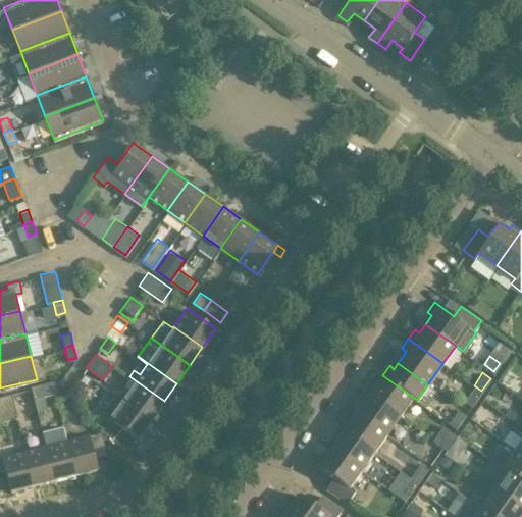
[(372,380),(365,390),(400,415),(412,397),(417,400),(382,375),(376,383),(372,380)]
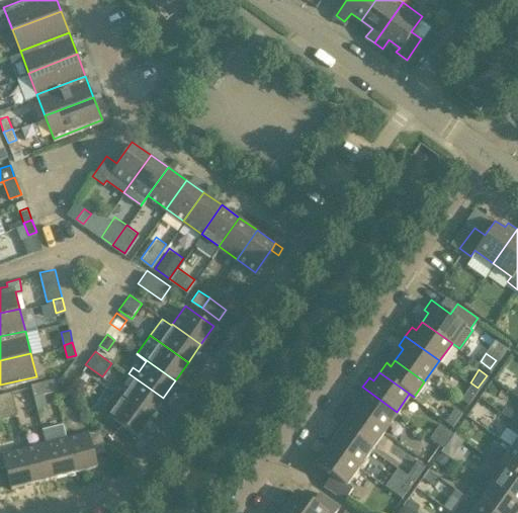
[(163,398),(128,373),(122,381),(128,386),(121,396),(150,416),(163,398)]
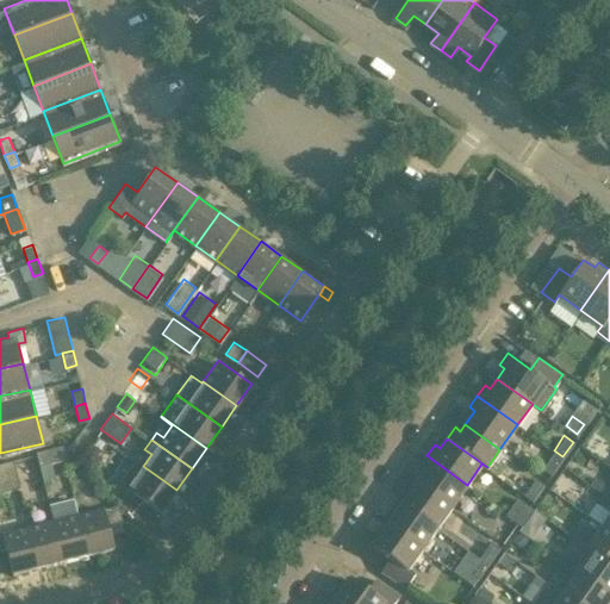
[(36,450),(39,464),(43,479),(54,477),(50,461),(67,458),(63,443),(36,450)]
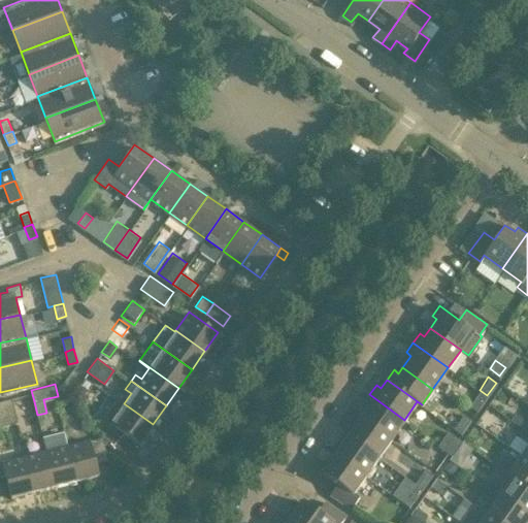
[(487,395),(480,390),(468,405),(476,411),(487,395)]
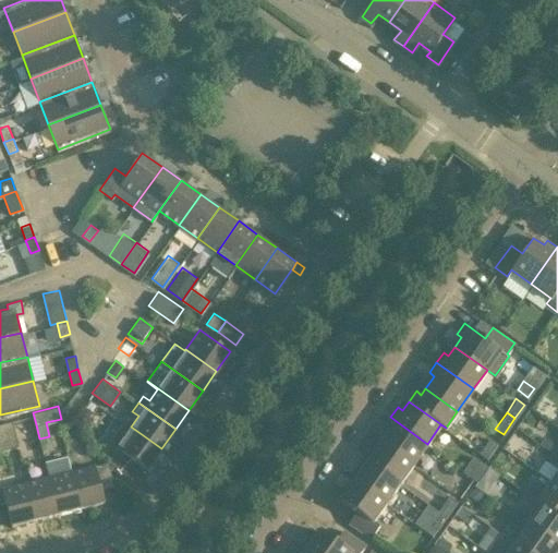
[(388,431),(381,440),(413,463),(427,444),(390,417),(384,427),(388,431)]
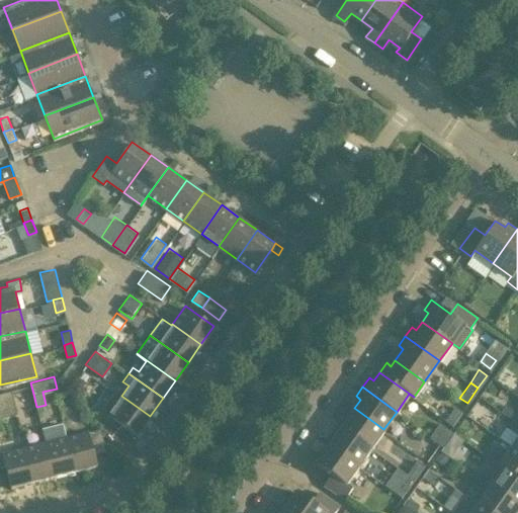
[(0,404),(14,401),(11,389),(0,392),(0,404)]
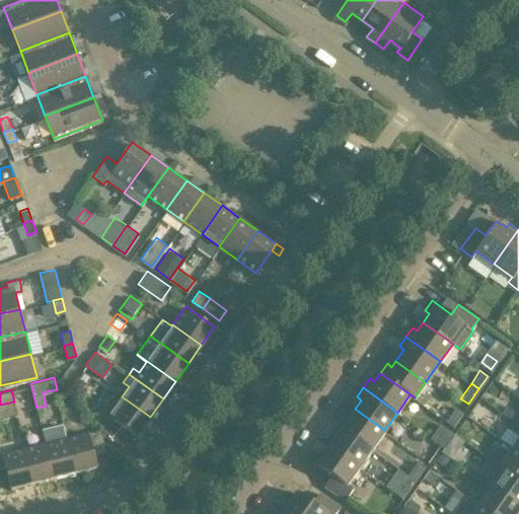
[(107,416),(108,415),(137,435),(150,417),(122,396),(122,397),(114,392),(100,411),(107,416)]
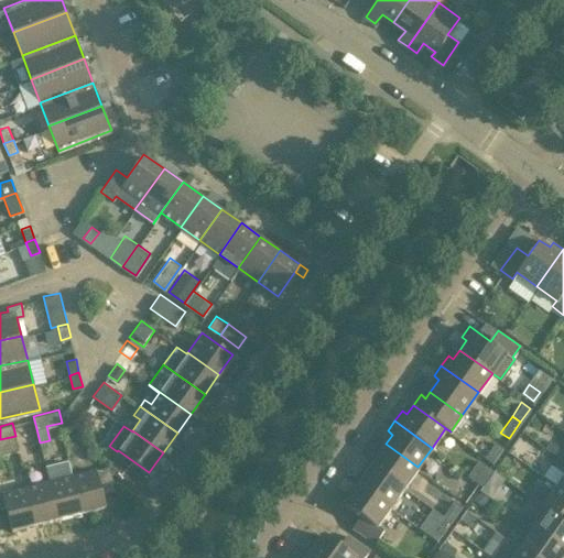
[(15,436),(0,439),(0,452),(19,449),(15,436)]
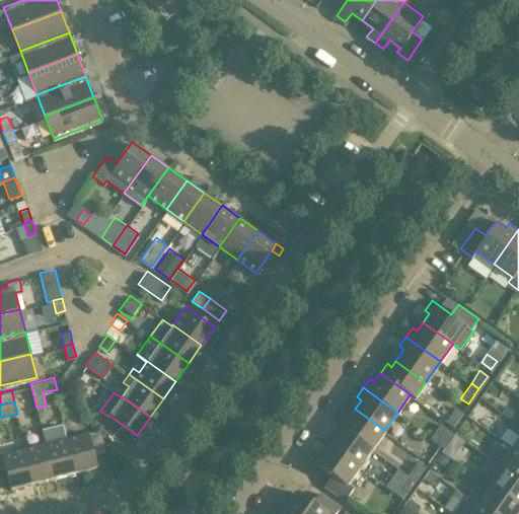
[(445,421),(453,426),(462,412),(455,407),(445,421)]
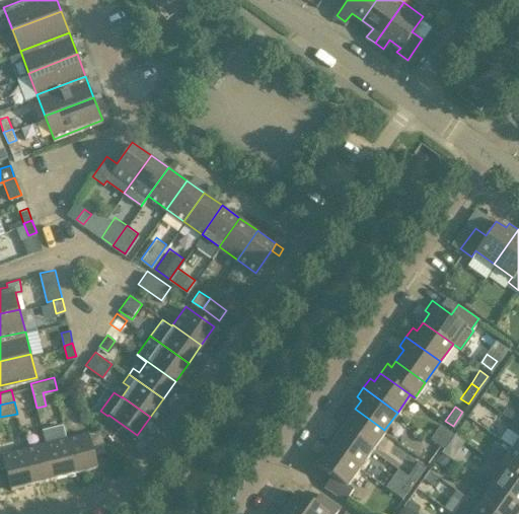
[(384,430),(355,409),(350,417),(346,414),(339,424),(372,448),(384,430)]
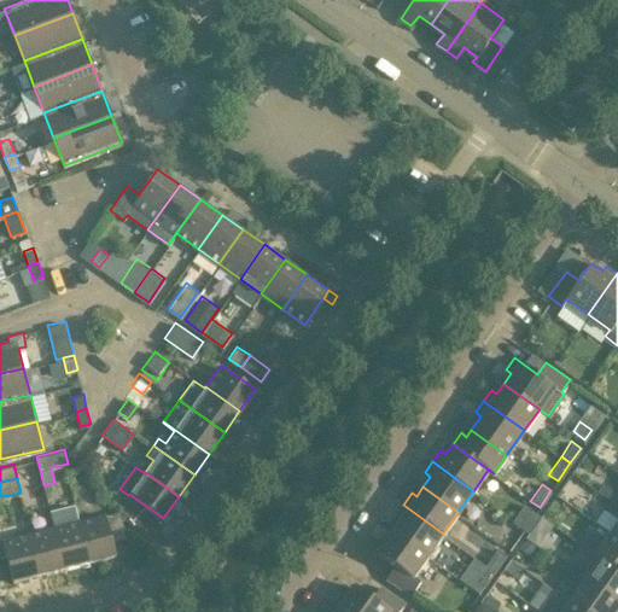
[(617,503),(610,497),(604,507),(617,517),(617,519),(611,531),(617,536),(617,503)]
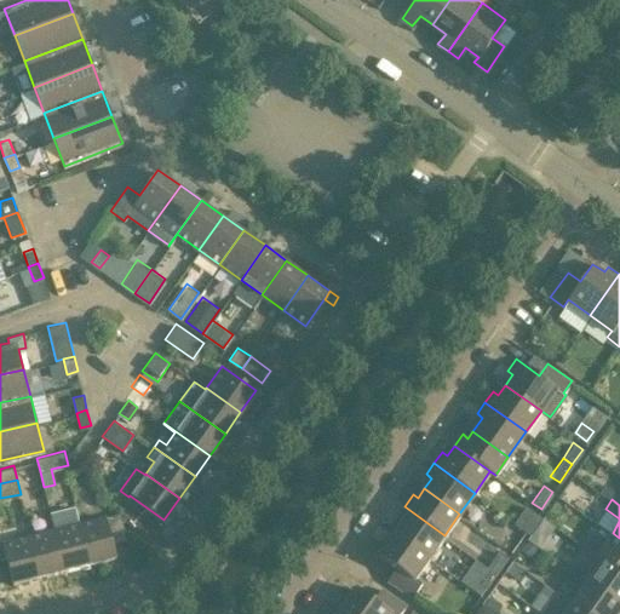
[(119,511),(120,511),(121,511),(122,520),(126,520),(139,537),(153,526),(142,511),(126,500),(119,511)]
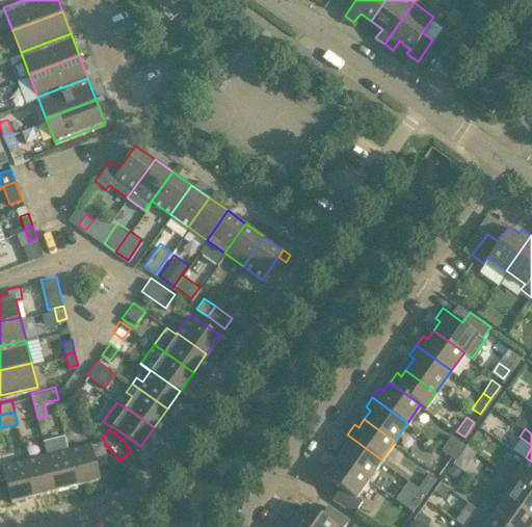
[(77,482),(68,448),(63,433),(43,439),(55,489),(77,482)]
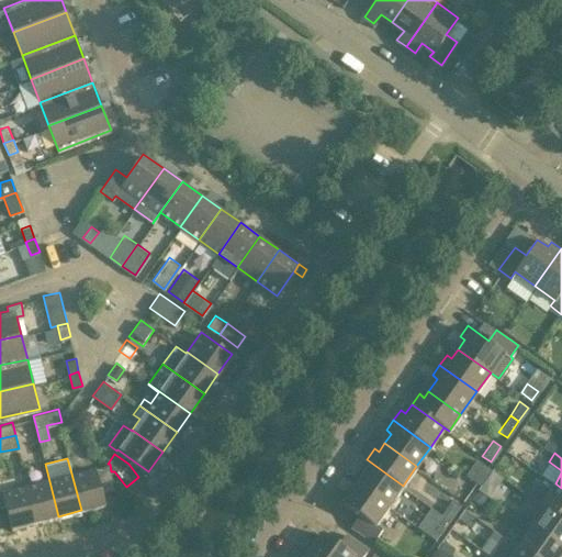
[(471,465),(486,476),(491,469),(475,458),(471,465)]
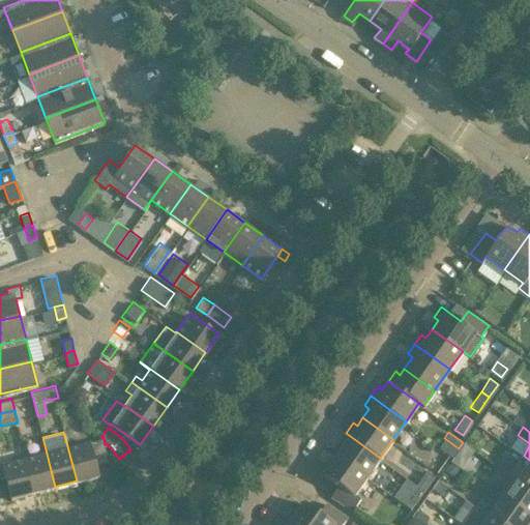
[(380,458),(346,433),(340,441),(346,446),(339,456),(366,475),(380,458)]
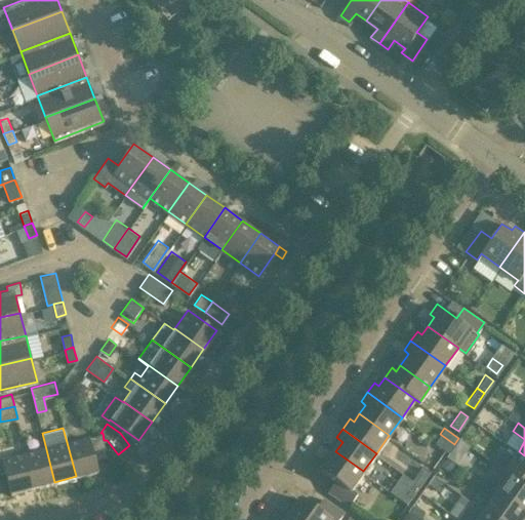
[(54,482),(42,433),(41,434),(45,447),(24,452),(33,487),(54,482)]
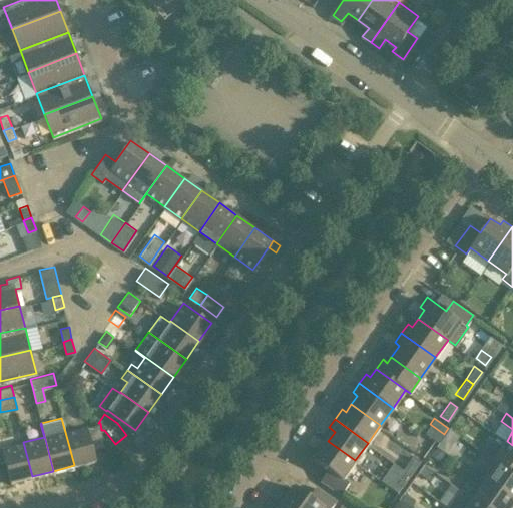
[(65,432),(74,465),(95,460),(93,449),(105,446),(101,430),(100,423),(99,423),(65,432)]
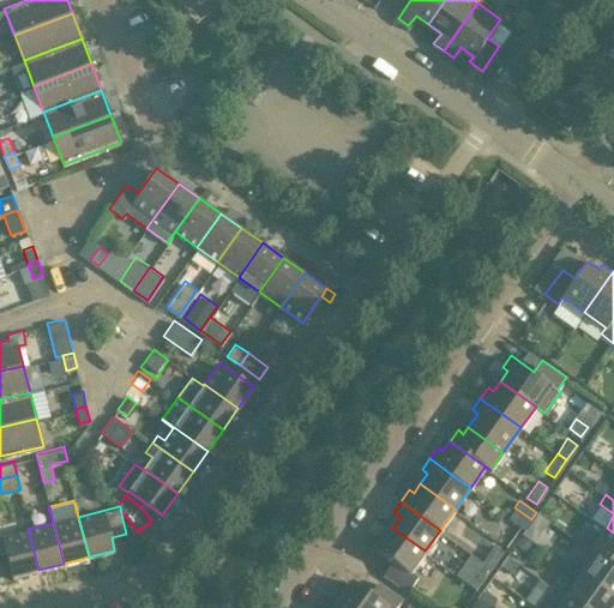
[(531,519),(515,507),(509,516),(525,528),(531,519)]
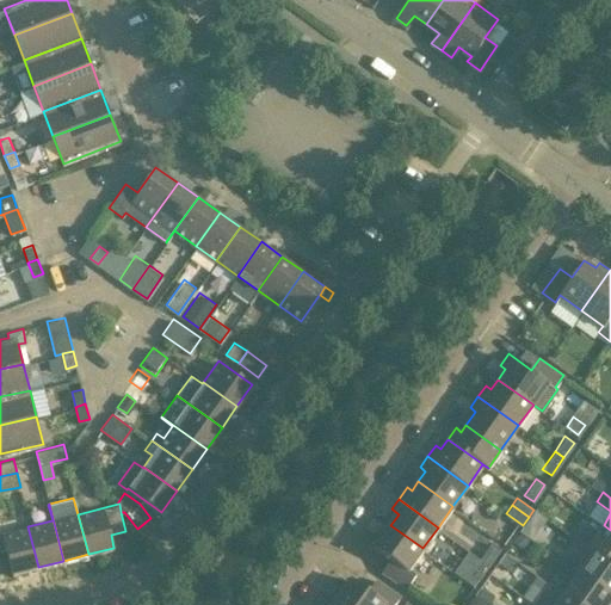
[(415,574),(408,569),(423,548),(390,525),(384,535),(377,529),(369,541),(392,557),(382,569),(406,587),(415,574)]
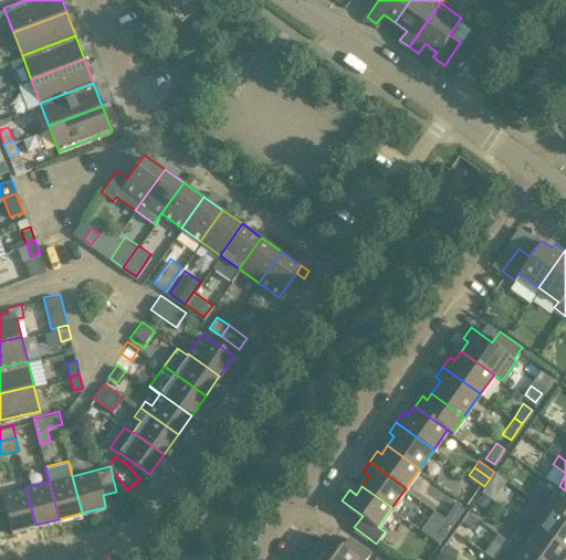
[(545,505),(565,519),(565,490),(559,486),(551,497),(536,487),(531,495),(545,505)]
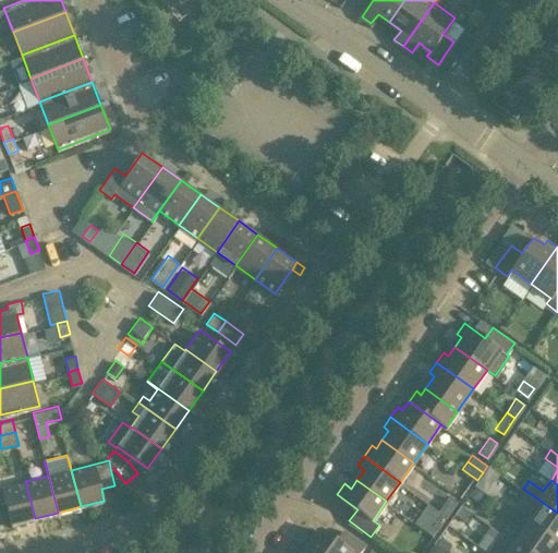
[(35,518),(25,481),(2,488),(5,500),(11,524),(35,518)]
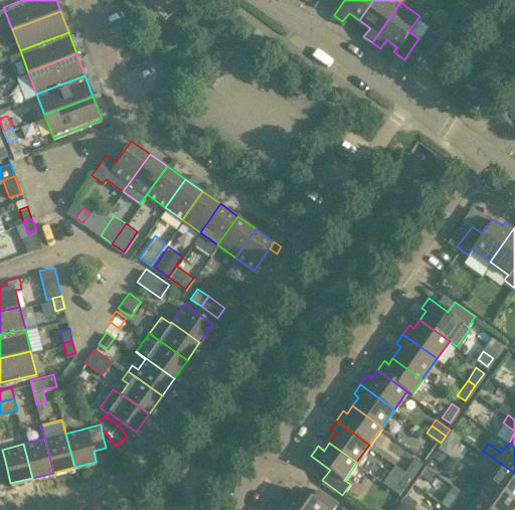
[(404,470),(412,475),(421,462),(414,457),(404,470)]
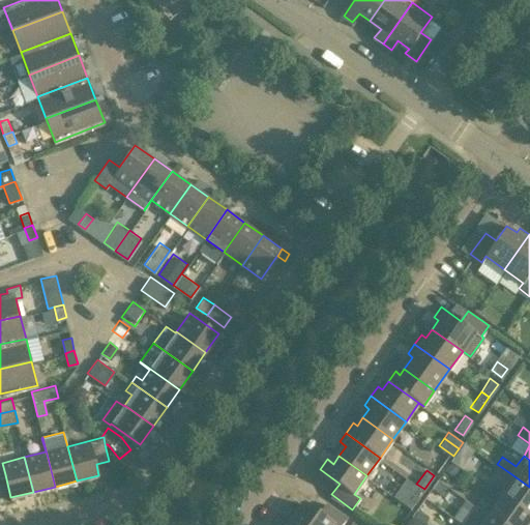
[(488,486),(529,515),(529,487),(510,473),(510,474),(514,477),(507,488),(493,478),(488,486)]
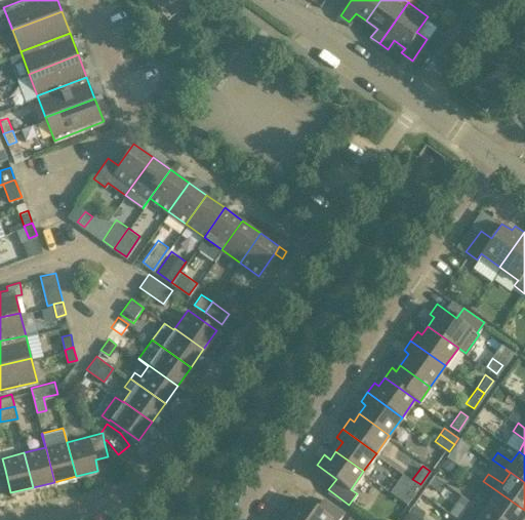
[(420,484),(412,479),(402,493),(409,500),(420,484)]
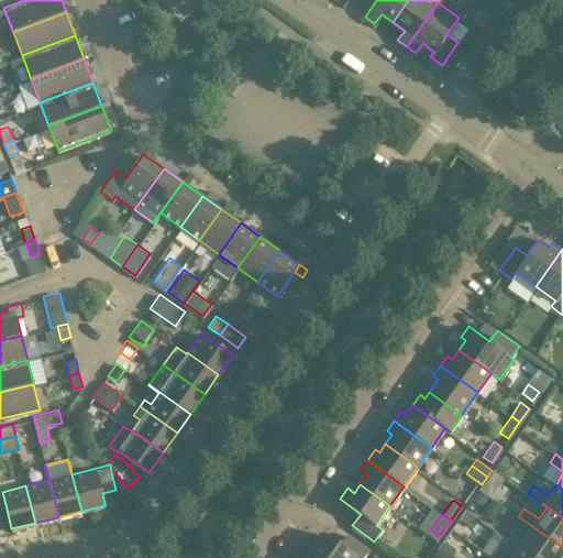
[(519,546),(536,557),(562,557),(562,547),(518,516),(512,524),(528,534),(519,546)]
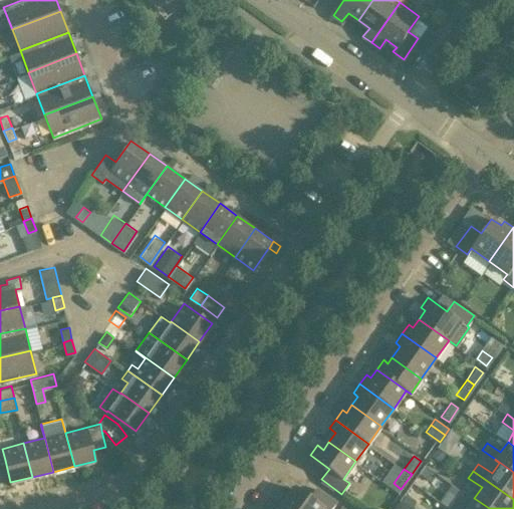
[(316,486),(309,496),(294,486),(288,495),(283,492),(277,501),(288,508),(321,508),(323,507),(325,508),(330,508),(336,500),(316,486)]
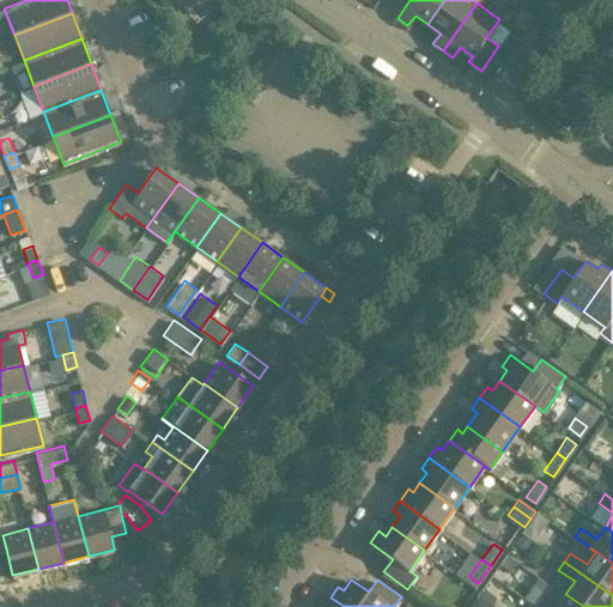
[(583,606),(565,594),(548,582),(540,595),(534,604),(539,606),(583,606)]
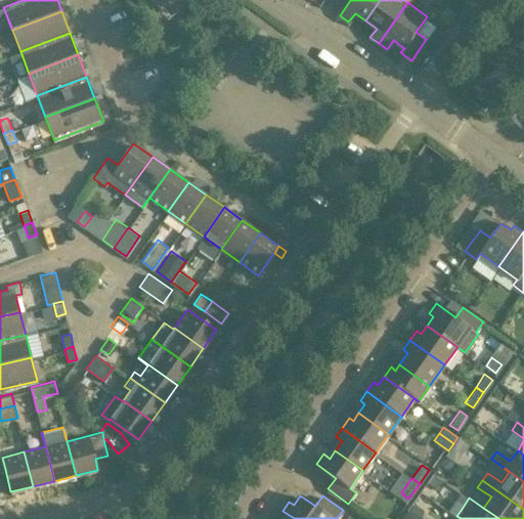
[(413,503),(409,510),(420,516),(424,510),(413,503)]
